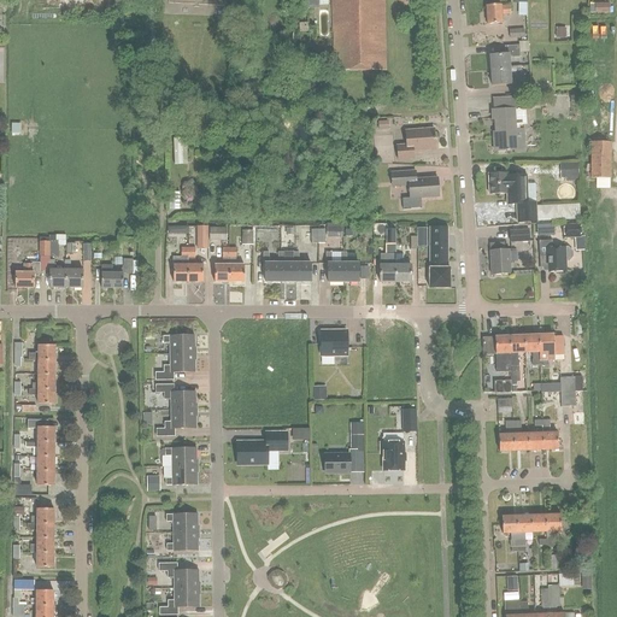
[(333,0),(333,72),(386,72),(385,0),(333,0)]
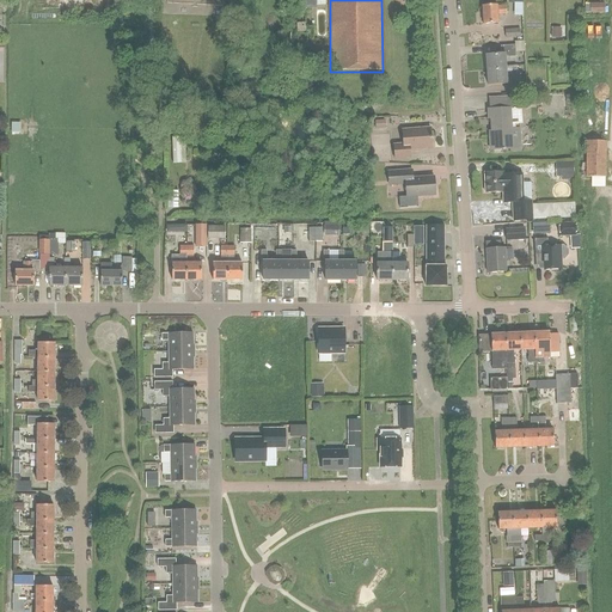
[(605,4),(591,5),(591,6),(591,13),(591,14),(605,13),(605,4)]
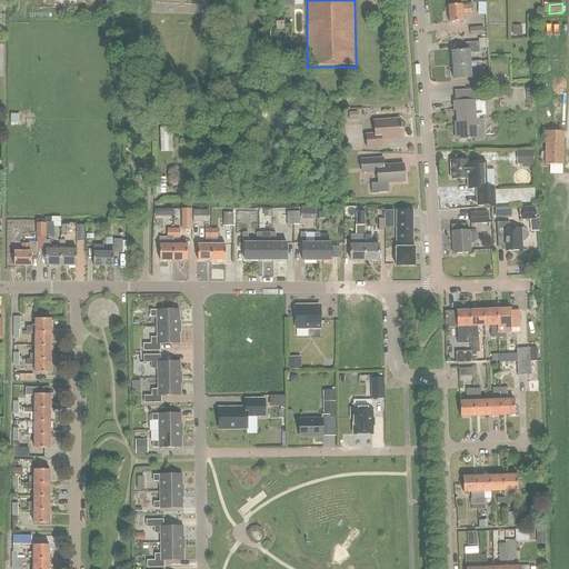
[(462,5),(448,6),(449,23),(463,22),(462,15),(471,13),(470,6),(462,7),(462,5)]
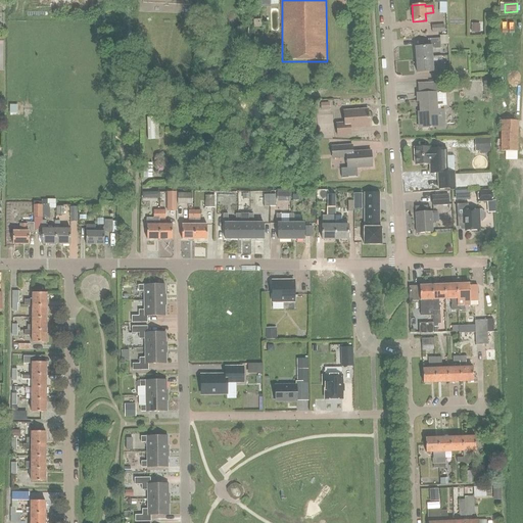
[(428,46),(415,47),(416,60),(432,59),(432,57),(431,49),(440,49),(439,39),(427,40),(428,46)]
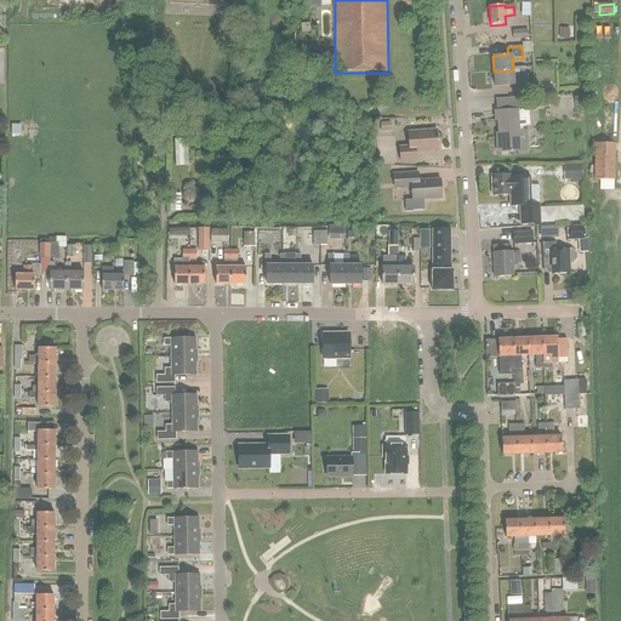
[(513,70),(494,72),(495,87),(514,86),(513,74),(524,73),(524,67),(513,68),(513,70)]
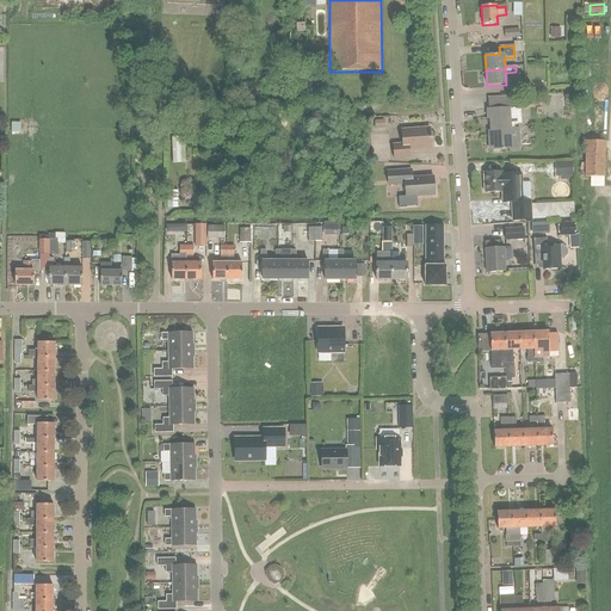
[(525,97),(526,106),(541,105),(539,96),(525,97)]
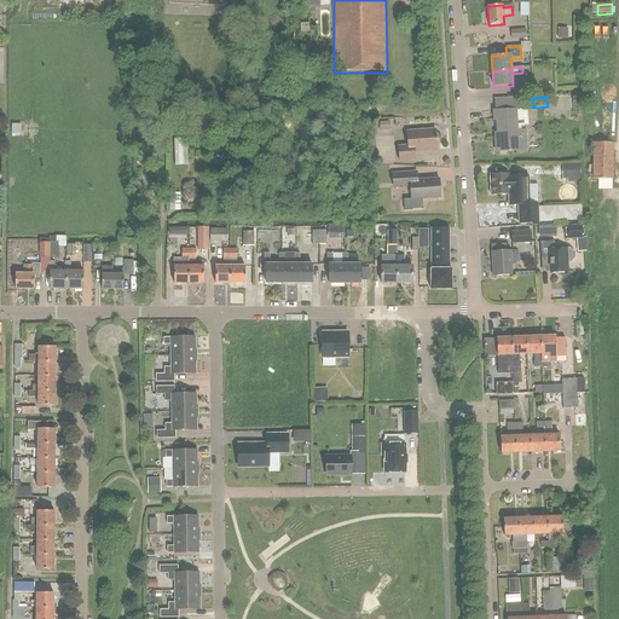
[(518,98),(513,99),(495,99),(495,111),(493,111),(495,121),(497,121),(498,139),(496,139),(496,152),(508,151),(508,152),(510,152),(510,151),(518,151),(527,150),(526,131),(521,131),(521,125),(526,125),(525,110),(519,110),(518,98)]
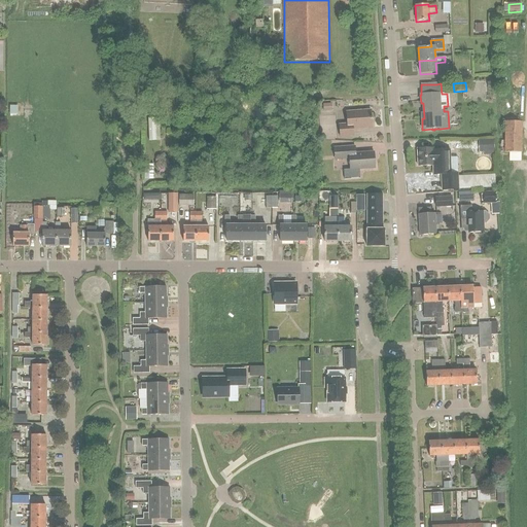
[(371,110),(346,112),(347,125),(339,125),(340,138),(353,137),(353,130),(363,129),(363,127),(372,126),(371,110)]
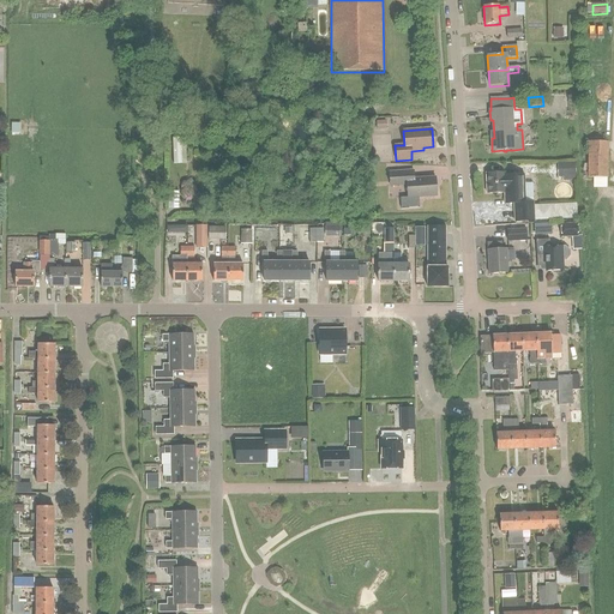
[(181,138),(173,138),(174,164),(182,164),(181,144),(181,138)]
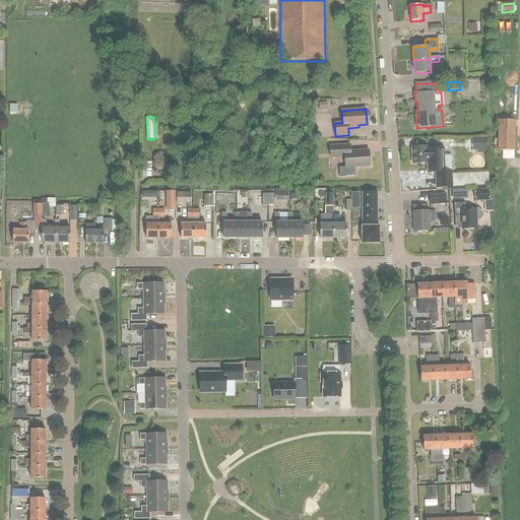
[(515,151),(516,142),(516,120),(498,120),(498,151),(515,151)]
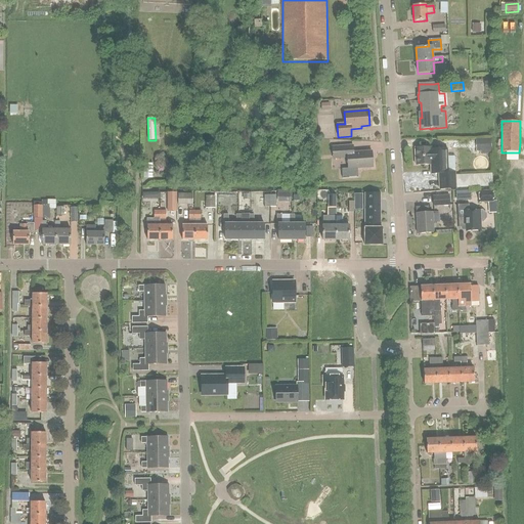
[(480,140),(480,151),(489,150),(491,150),(491,140),(489,140),(480,140)]
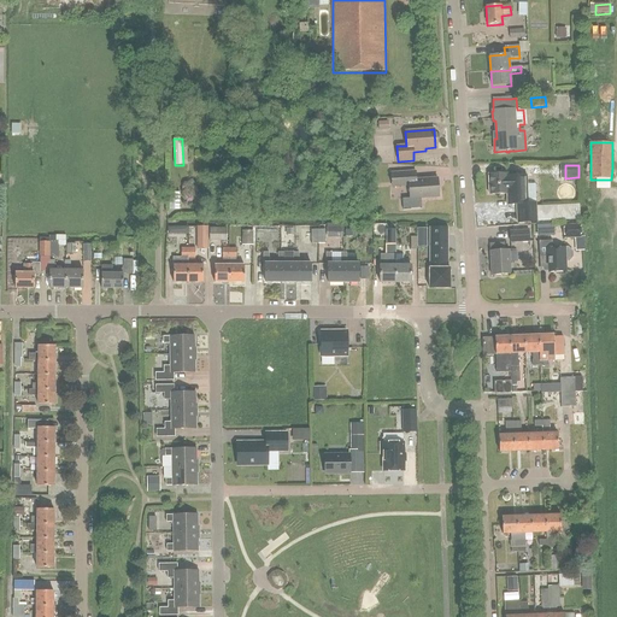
[(439,198),(438,178),(416,180),(415,171),(392,174),(392,188),(409,187),(410,200),(421,199),(439,198)]
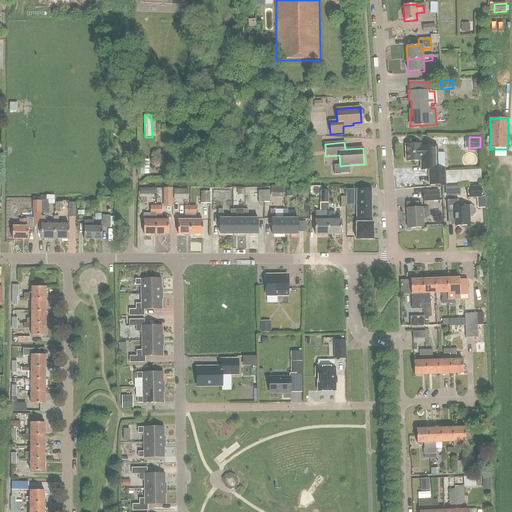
[(421,144),(405,145),(406,162),(421,161),(421,167),(424,170),(429,170),(429,185),(445,184),(445,169),(438,169),(437,153),(437,146),(428,146),(421,146),(421,144)]
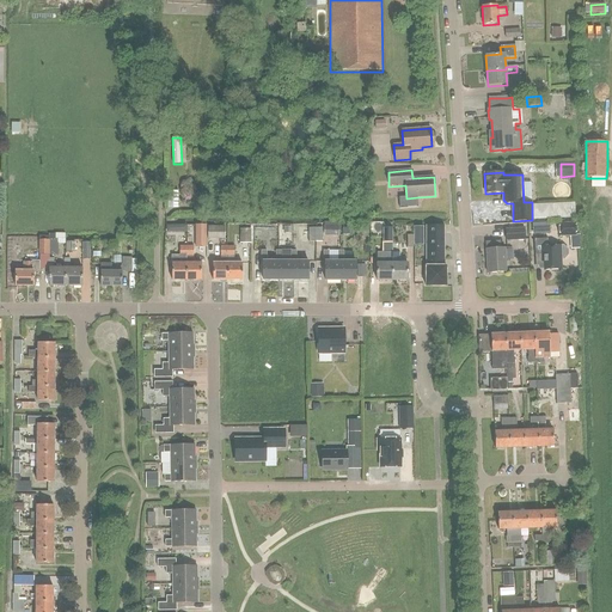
[(178,209),(178,191),(167,191),(167,209),(178,209)]
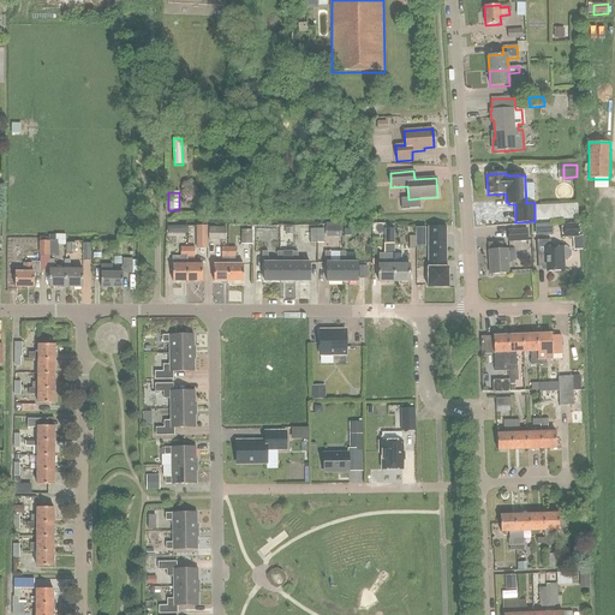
[(421,208),(419,198),(408,199),(401,199),(402,209),(421,208)]
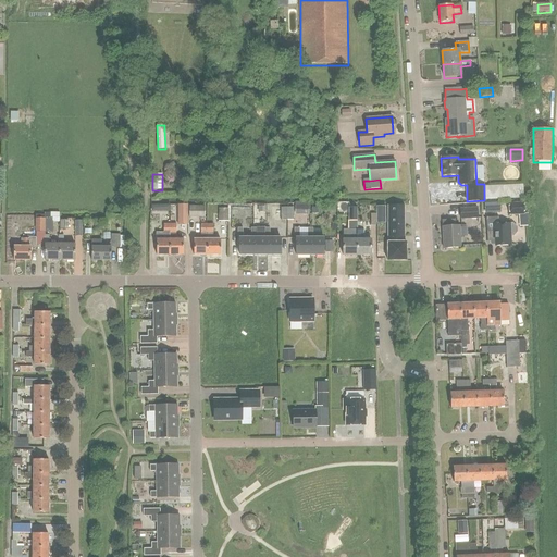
[(524,202),(508,203),(509,217),(524,215),(524,202)]
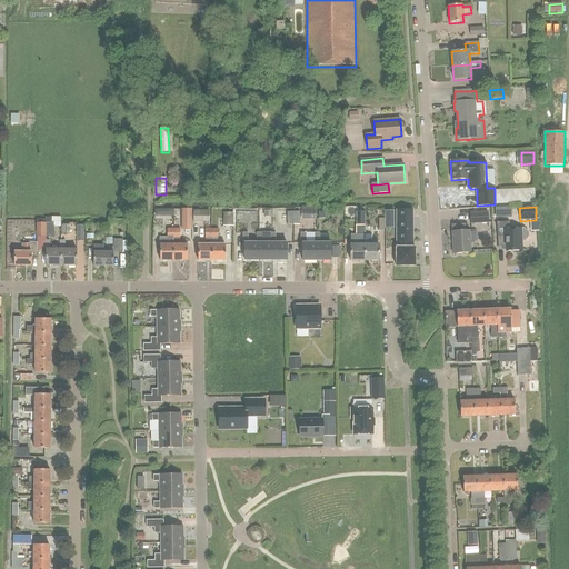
[(181,210),(181,230),(192,230),(192,210),(181,210)]
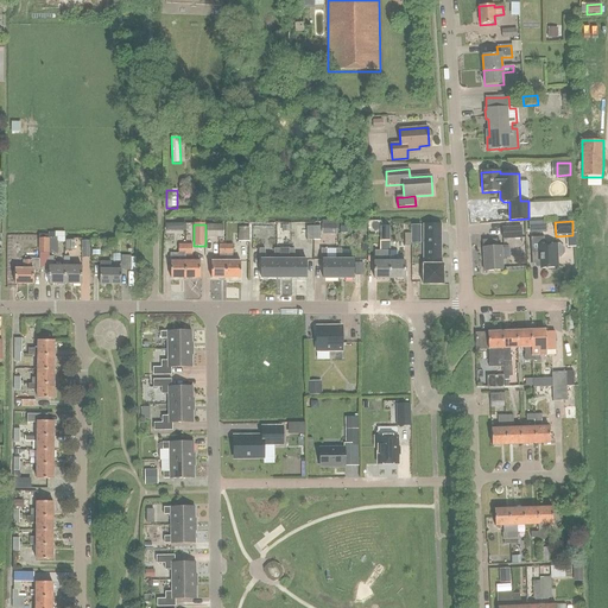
[(443,285),(443,265),(441,265),(441,225),(424,225),(424,234),(424,265),(423,265),(423,285),(443,285)]
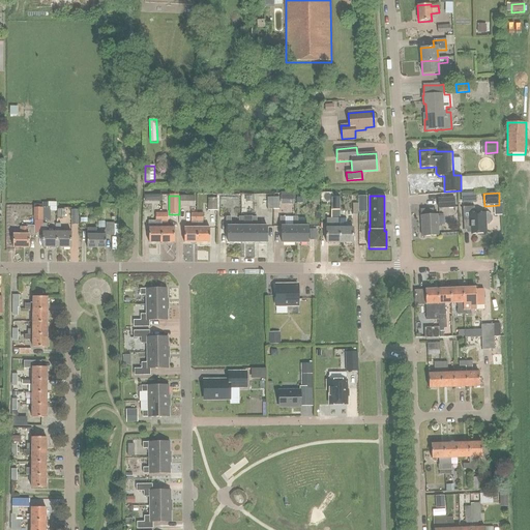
[(180,197),(180,207),(195,207),(195,197),(180,197)]
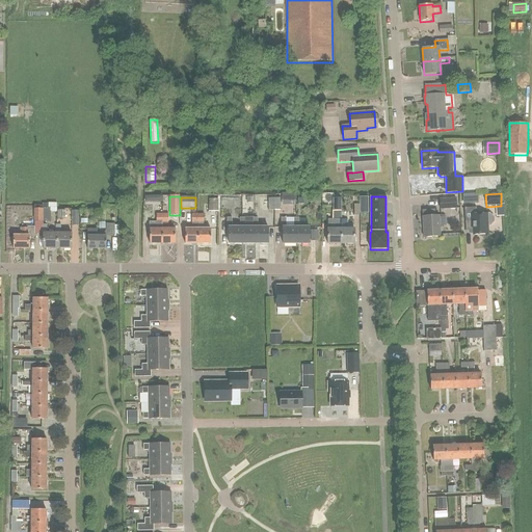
[(455,198),(440,200),(441,211),(455,210),(455,198)]
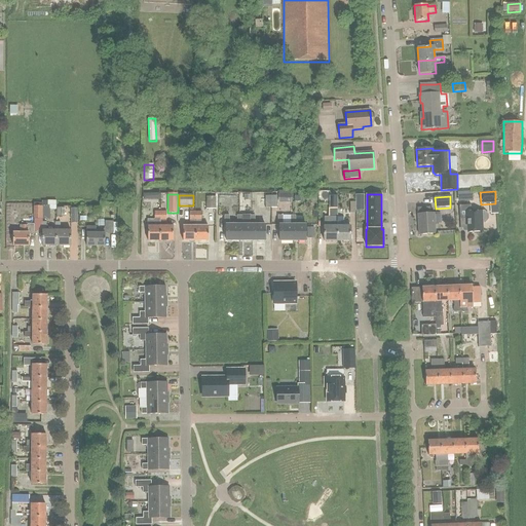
[(207,197),(207,210),(215,210),(215,197),(207,197)]
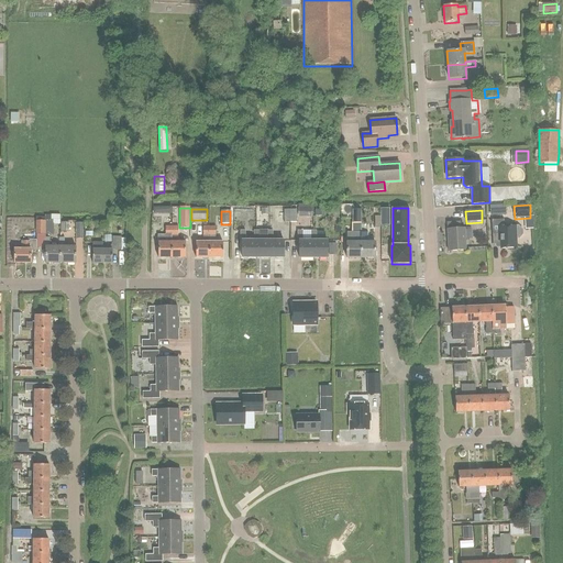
[(296,214),(296,211),(284,211),(284,223),(296,223),(296,214)]
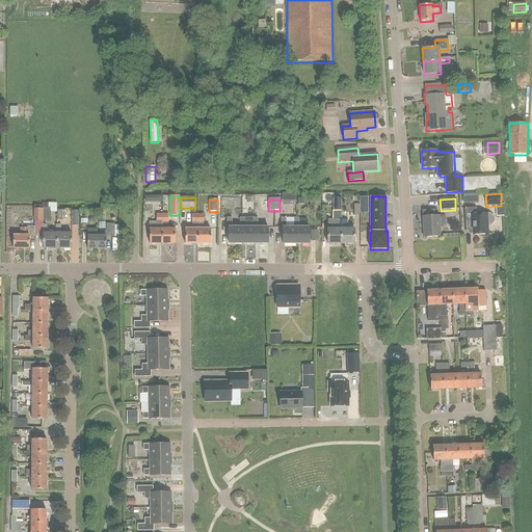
[(473,235),(475,235),(488,235),(487,214),(476,214),(476,208),(464,208),(464,221),(472,221),(473,235)]
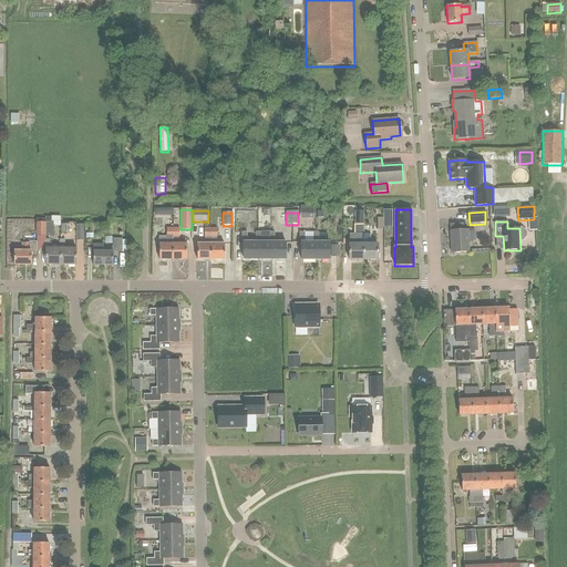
[(451,254),(470,253),(467,230),(450,232),(451,254)]
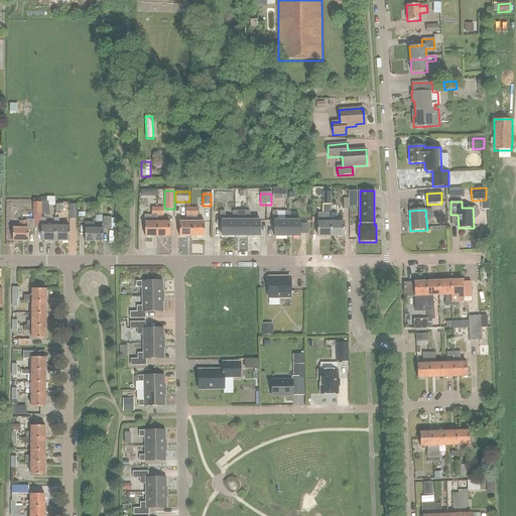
[(225,212),(220,212),(220,222),(222,222),(222,237),(234,237),(234,221),(233,221),(225,221),(225,212)]
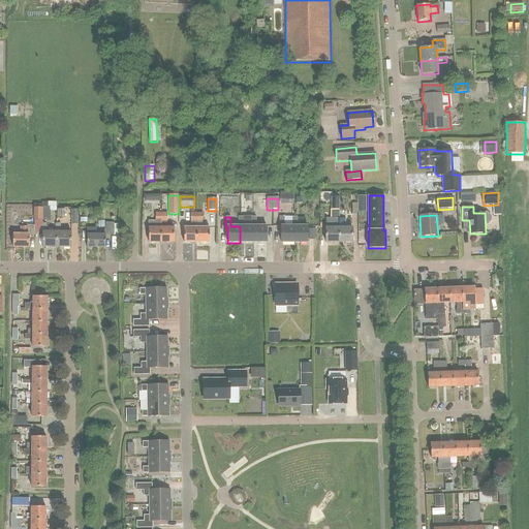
[(243,217),(239,217),(239,226),(240,226),(240,243),(253,243),(253,226),(251,226),(244,226),(243,217)]
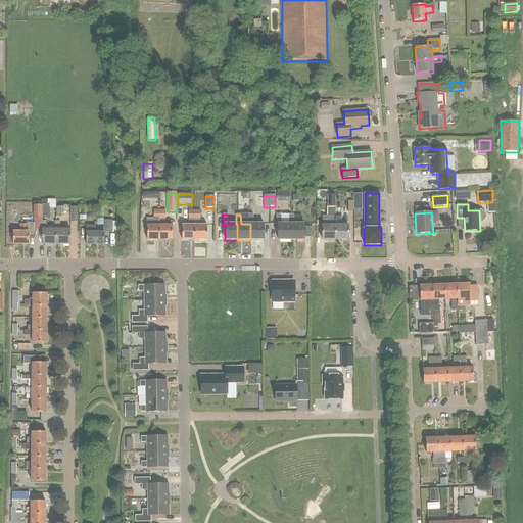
[(253,215),(248,215),(248,224),(250,224),(250,240),(264,240),(264,224),(253,224),(253,215)]
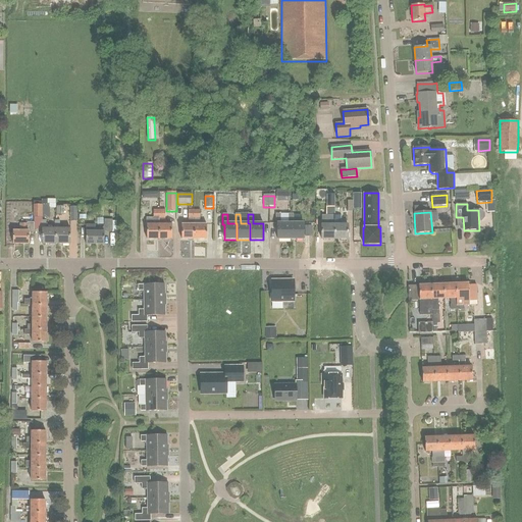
[(275,214),(275,224),(277,224),(277,240),(290,240),(290,223),(289,223),(280,223),(280,214),(275,214)]
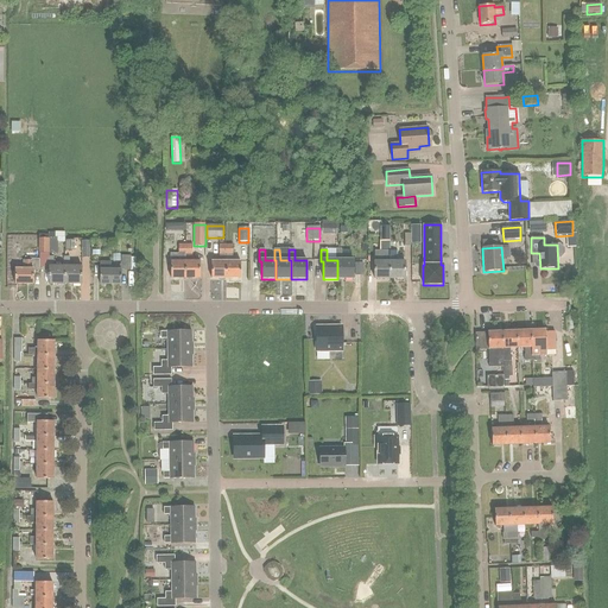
[(353,260),(342,260),(342,249),(336,249),(336,260),(337,260),(337,279),(353,279),(353,260)]
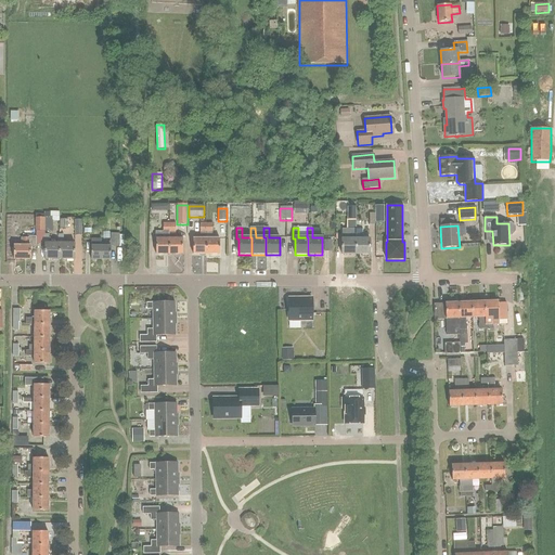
[(355,255),(356,230),(349,230),(349,240),(341,240),(341,255),(355,255)]
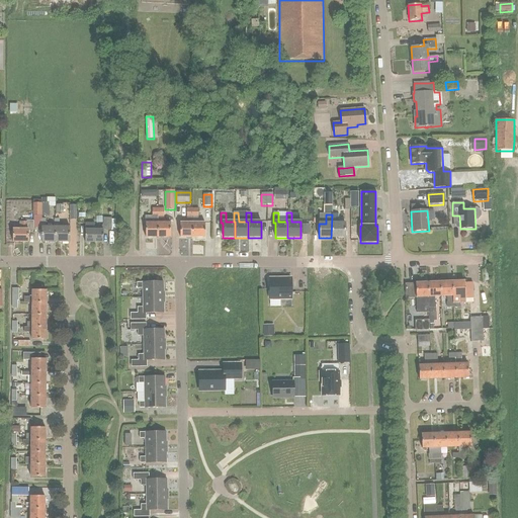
[(332,214),(331,238),(345,238),(345,224),(336,224),(336,220),(338,220),(338,214),(332,214)]
